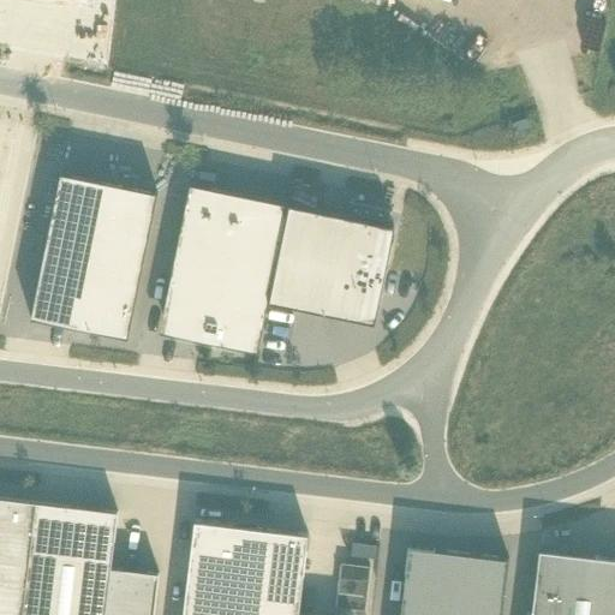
[(157,193),(59,173),(30,318),(127,339),(157,193)]
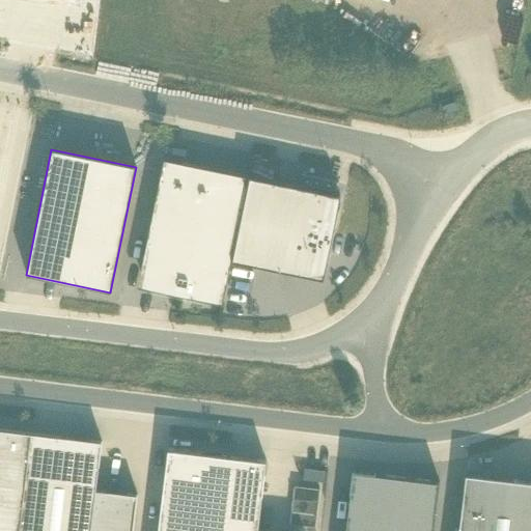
[(155,245),(145,288),(222,305),(231,260),(249,177),(163,159),(145,243),(155,245)]
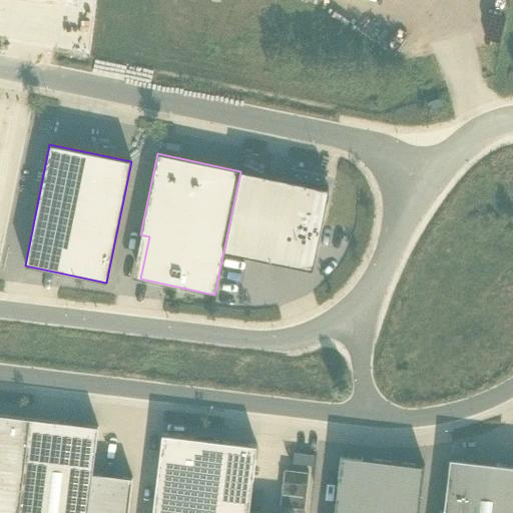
[(240,171),(223,251),(290,266),(293,249),(315,254),(316,249),(329,189),(240,171)]
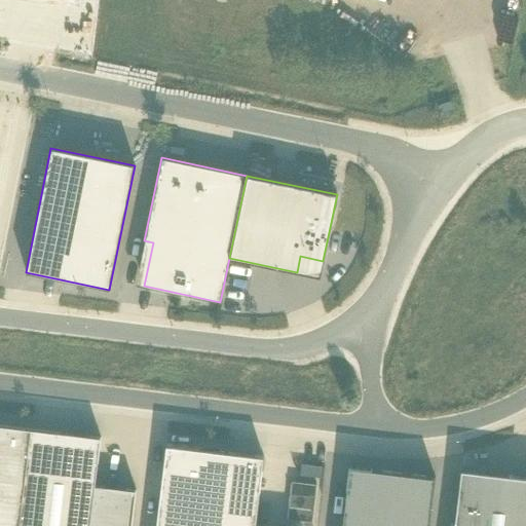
[(0,421),(0,525),(128,525),(134,487),(92,482),(99,434),(29,425),(0,421)]
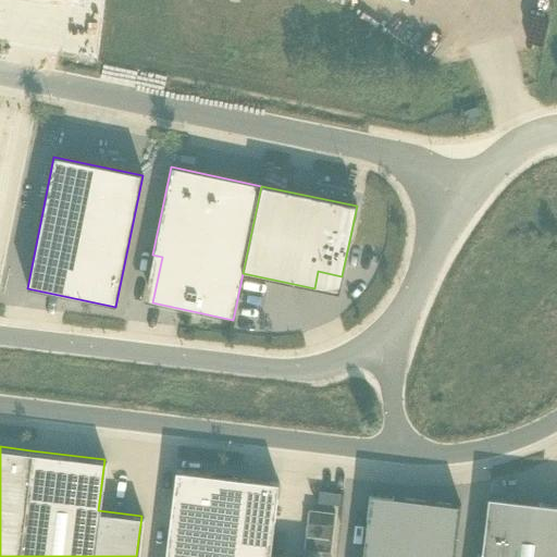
[(175,471),(164,556),(270,556),(280,484),(175,471)]
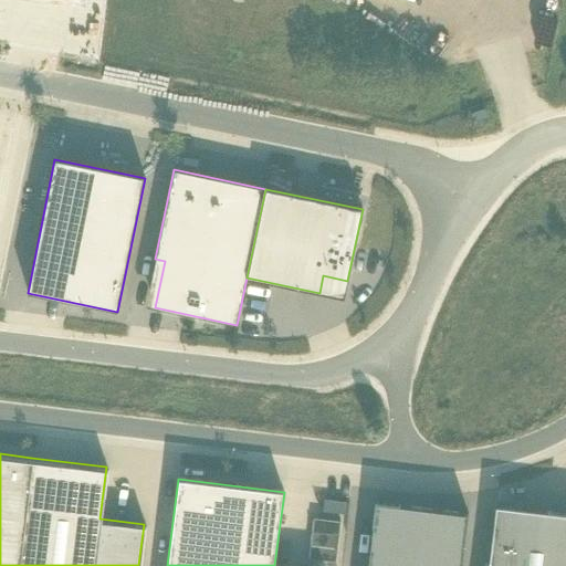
[(375,503),(367,565),(461,565),(468,514),(375,503)]
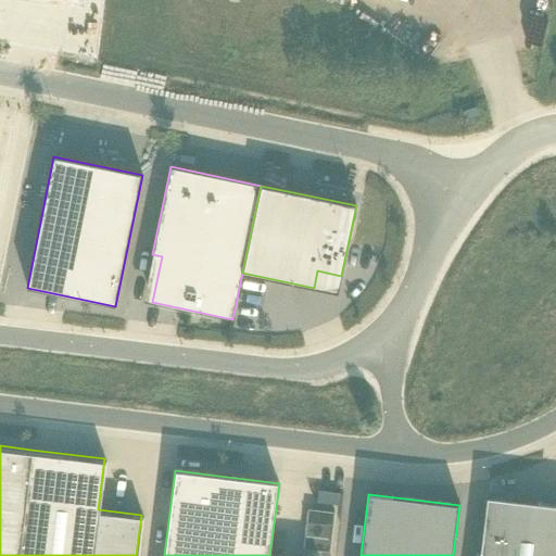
[(555,555),(555,505),(487,497),(479,555),(555,555)]
